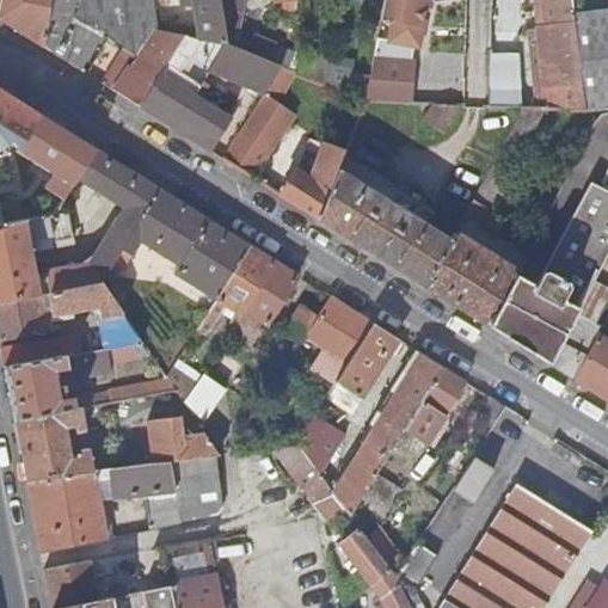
[(72,5),(72,0),(4,0),(0,17),(83,68),(93,51),(49,24),(50,11),(56,12),(57,7),(65,8),(72,5)]
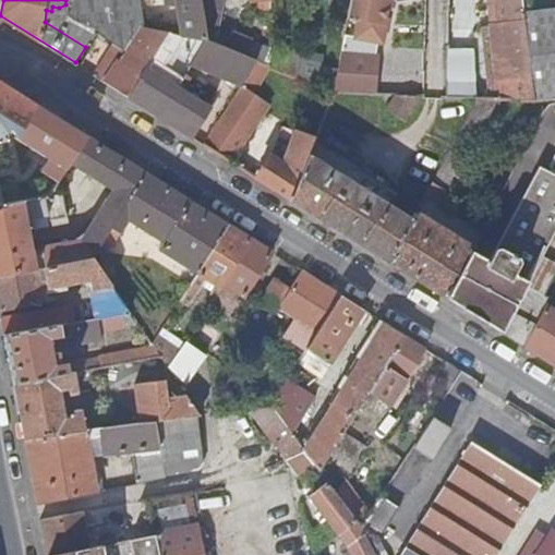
[(145,26),(141,0),(65,0),(65,4),(59,8),(52,7),(51,11),(46,10),(45,22),(85,47),(95,31),(115,44),(149,64),(153,60),(170,32),(145,26)]
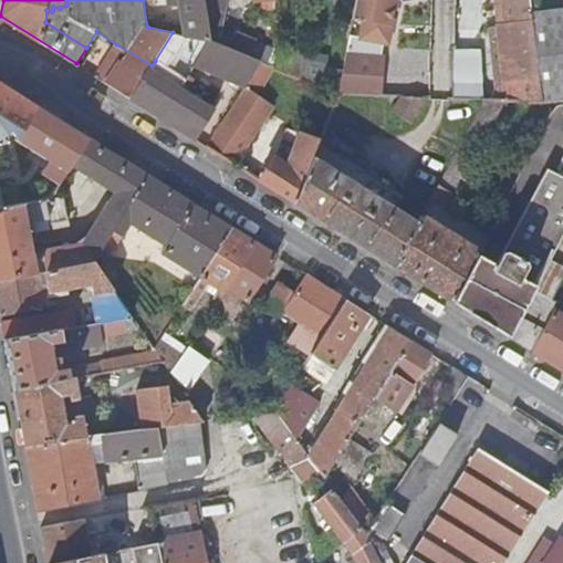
[(171,0),(171,2),(181,1),(187,35),(209,40),(206,7),(204,0),(171,0)]
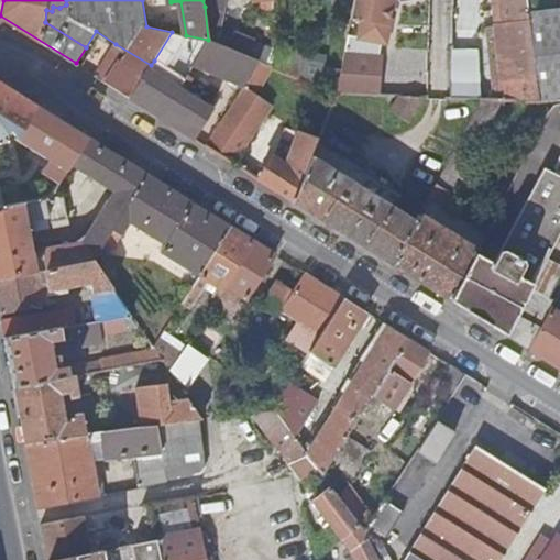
[(388,42),(396,0),(358,0),(355,17),(368,20),(364,36),(388,42)]
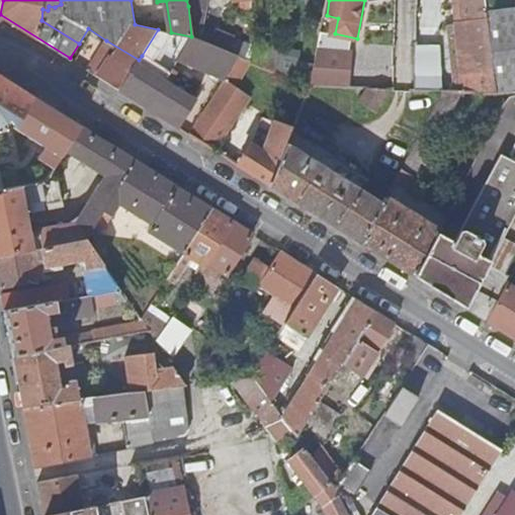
[(488,11),(486,0),(460,0),(464,21),(457,22),(466,90),(497,90),(488,11)]
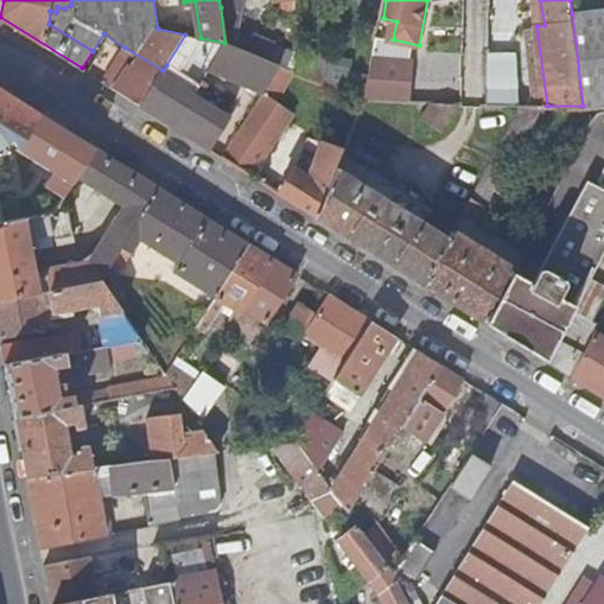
[(235,29),(240,16),(221,7),(224,43),(280,65),(293,70),(293,50),(235,29)]
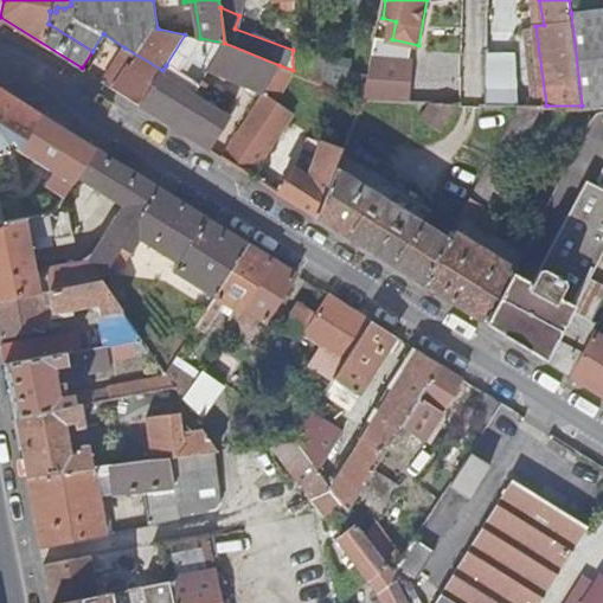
[(602,8),(571,13),(582,106),(597,104),(602,103),(602,8)]
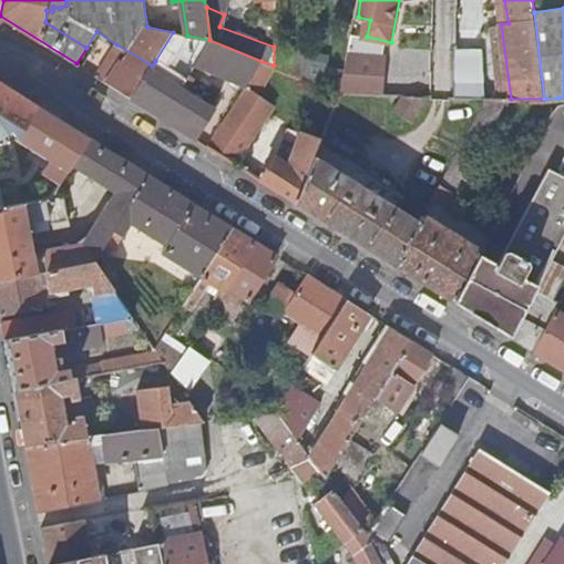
[(197,140),(215,110),(212,108),(219,94),(188,74),(186,79),(172,71),(183,52),(200,58),(197,61),(248,81),(262,61),(209,40),(187,36),(173,32),(155,61),(152,65),(132,99),(163,118),(197,140)]
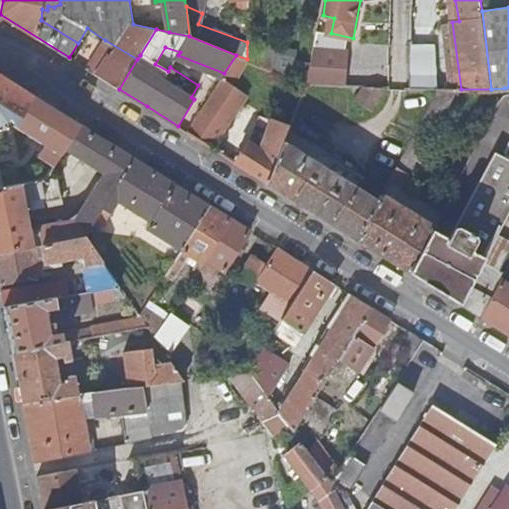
[(119,89),(137,59),(105,40),(87,68),(119,89)]
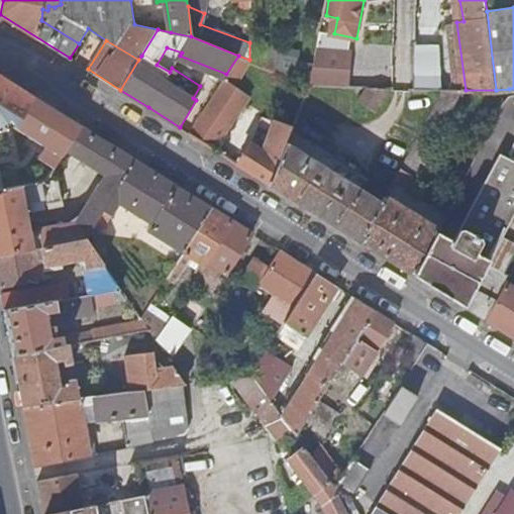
[(282,54),(249,40),(249,42),(249,60),(266,66),(279,71),(280,71),(282,54)]
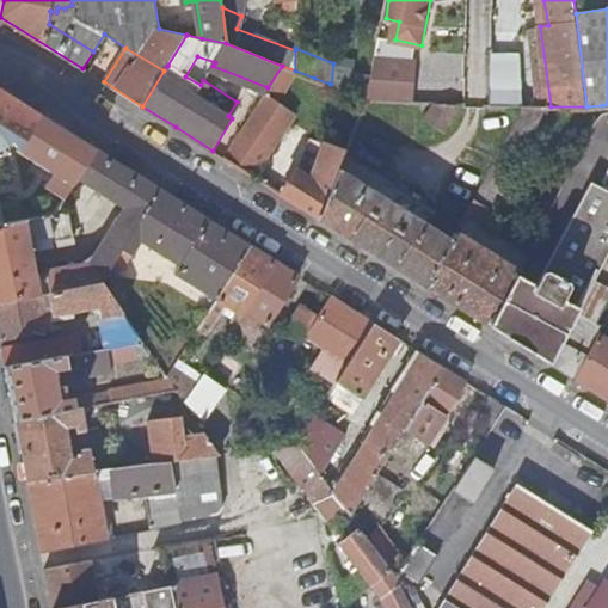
[(417,62),(380,56),(370,100),(410,102),(417,62)]
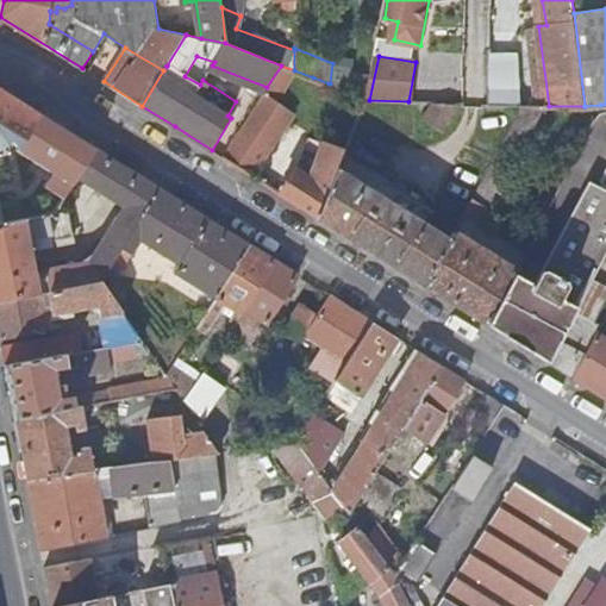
[(275,105),(294,70),(281,66),(267,87),(261,97),(257,104),(236,137),(224,157),(244,170),(255,176),(292,116),(275,105)]
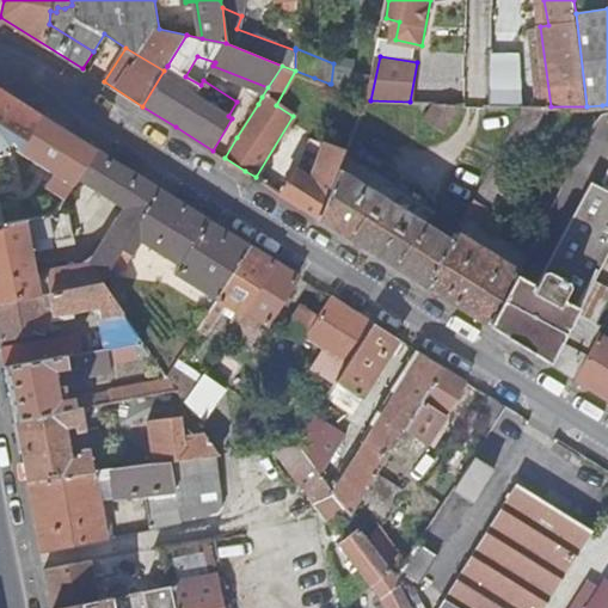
[(98,148),(0,87),(0,155),(8,154),(5,145),(16,140),(19,149),(56,173),(47,186),(65,198),(78,178),(98,148)]
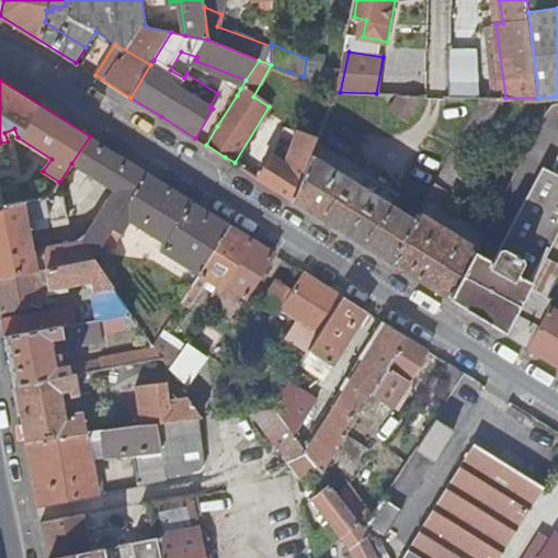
[(410,121),(424,94),(400,94),(393,109),(410,121)]
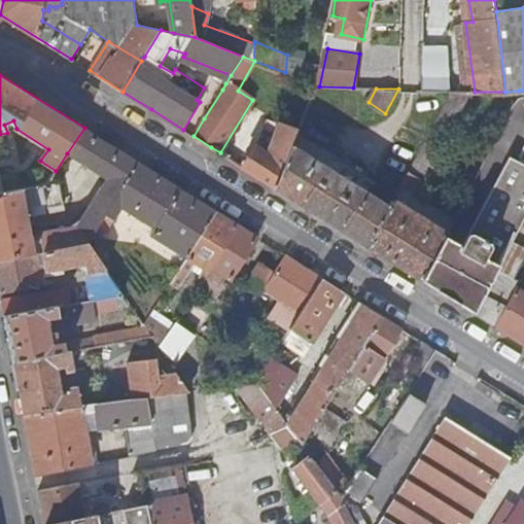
[(443,146),(470,91),(450,91),(409,170),(420,175),(437,143),(443,146)]
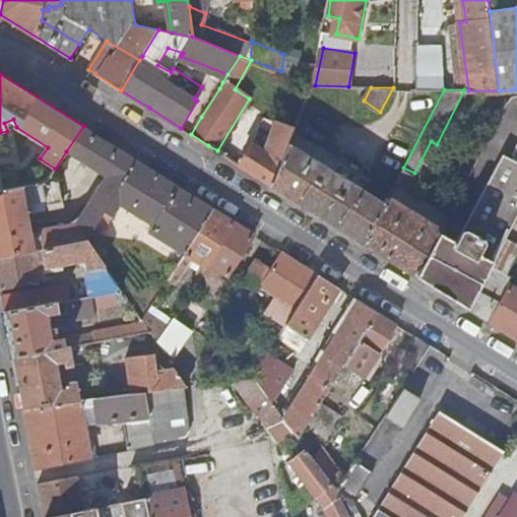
[(273,186),(291,144),(297,129),(266,116),(257,138),(268,145),(266,151),(252,143),(240,165),(273,186)]
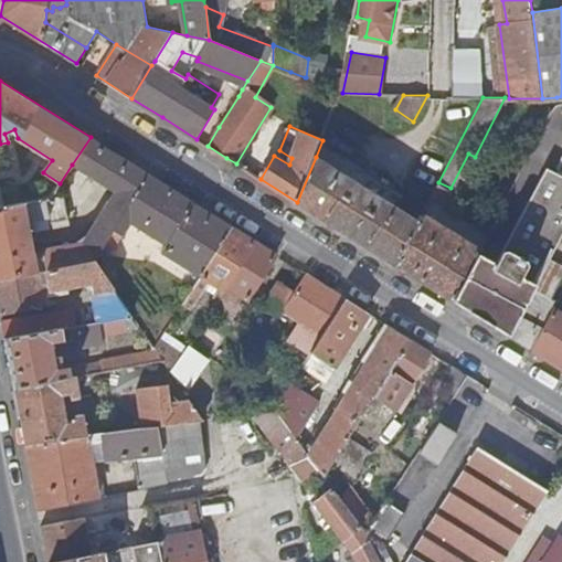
[(43,271),(94,261),(114,231),(150,176),(91,137),(72,165),(116,192),(88,235),(78,243),(45,250),(45,253),(41,254),(43,271)]
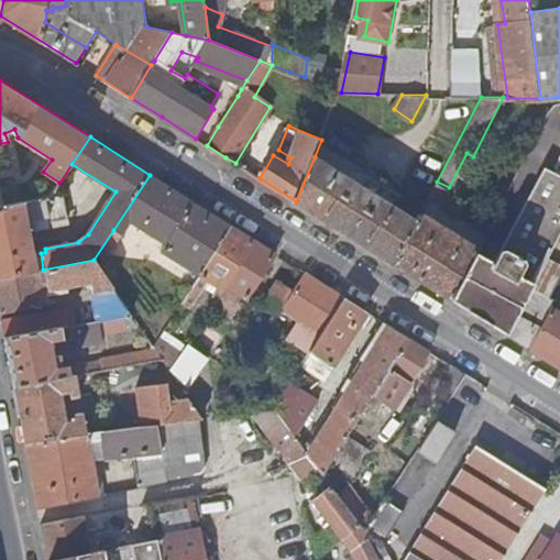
[(291,157),(278,150),(273,155),(288,164),(291,157)]
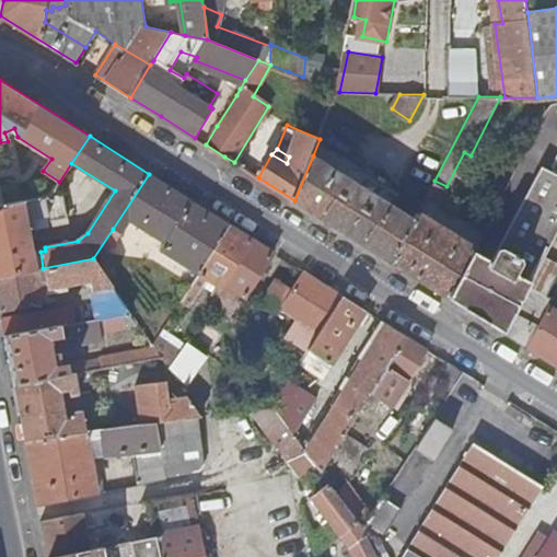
[(416,219),(313,155),(294,200),(394,262),(416,219)]
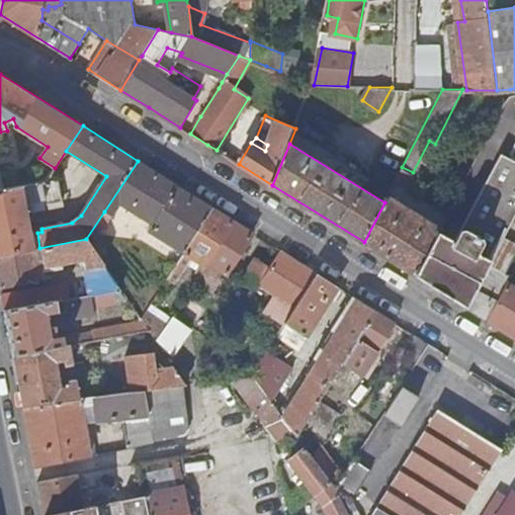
[(492,262),(514,218),(514,149),(510,159),(501,154),(455,241),(431,284),(467,308),(492,262)]
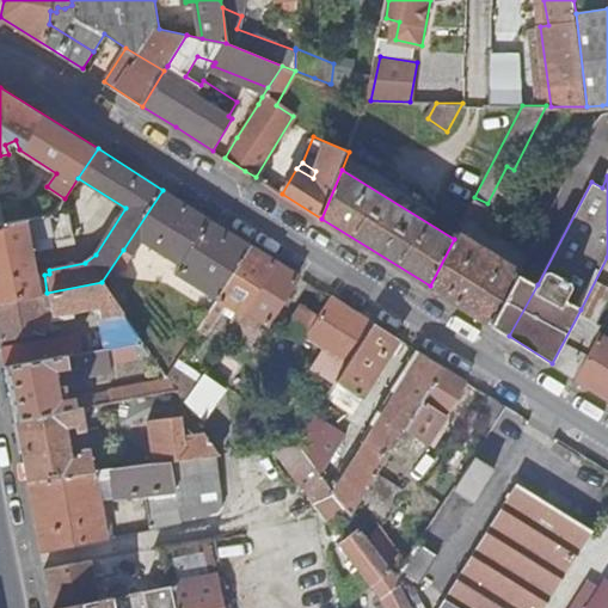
[(212,220),(163,190),(123,250),(133,256),(142,241),(174,262),(171,266),(177,270),(176,272),(177,274),(212,220)]
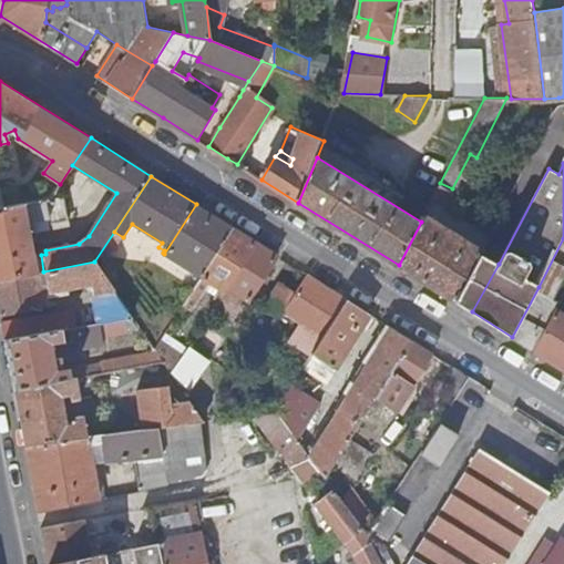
[(432,200),(445,206),(454,191),(452,188),(440,183),(432,200)]
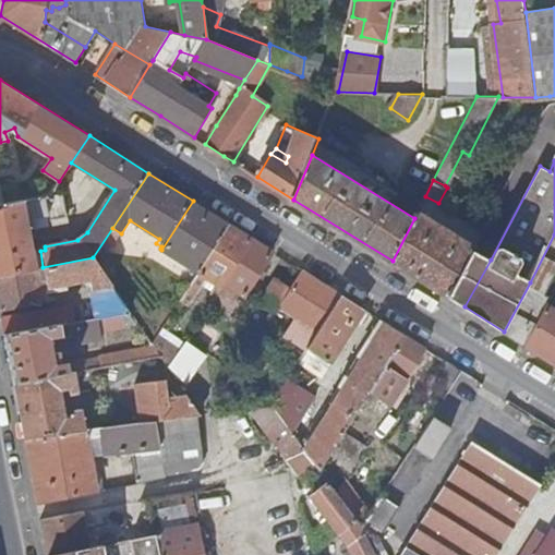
[(0,275),(43,267),(40,251),(35,251),(31,229),(53,225),(48,195),(0,204),(0,275)]
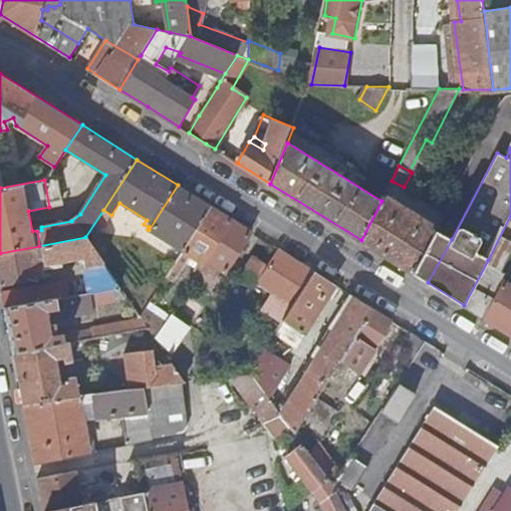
[(184,252),(213,207),(178,185),(149,230),(184,252)]
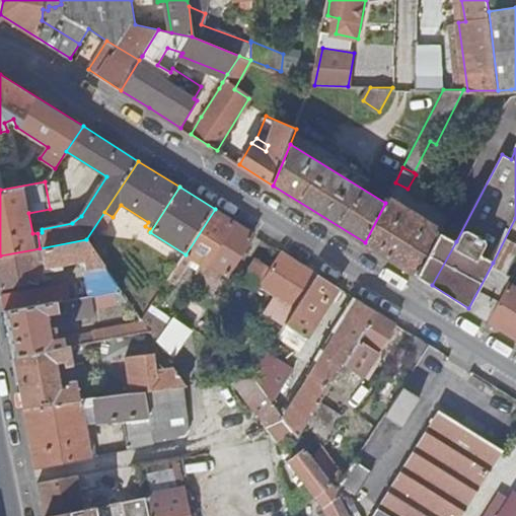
[(439,232),(440,228),(427,220),(426,222),(402,208),(403,206),(388,197),(385,203),(365,242),(417,276),(439,232)]
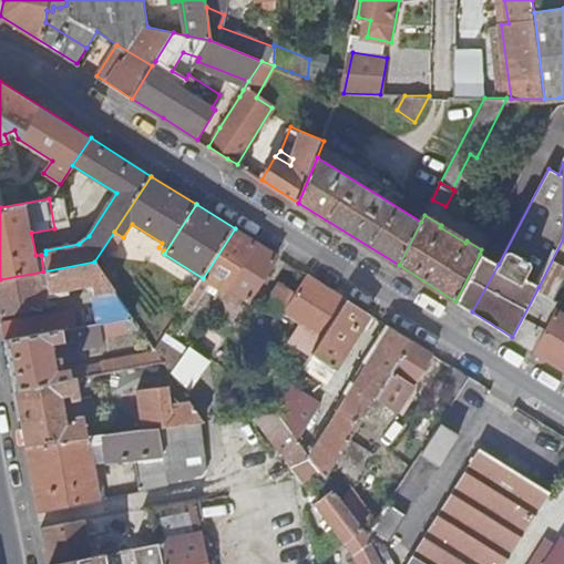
[(224,291),(256,242),(235,228),(203,278),(224,291)]
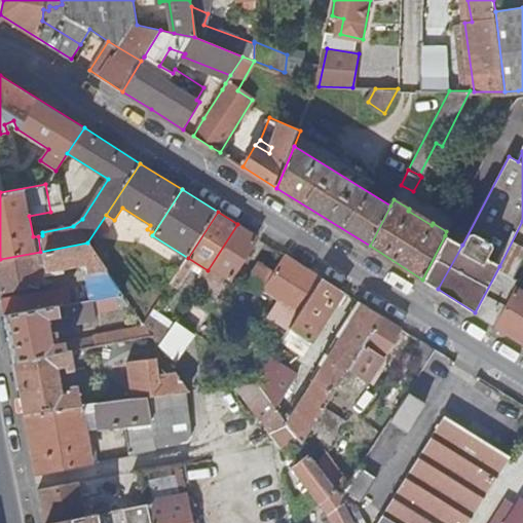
[(230,277),(257,236),(237,224),(208,270),(199,283),(217,294),(229,276),(230,277)]
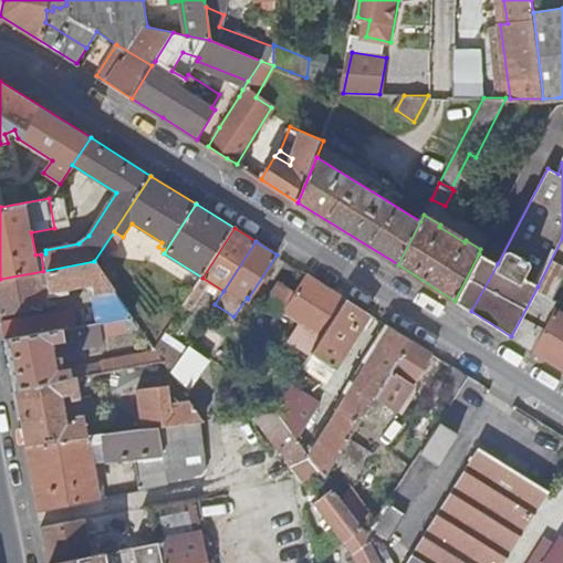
[(471,311),(498,263),(479,253),(455,301),(471,311)]
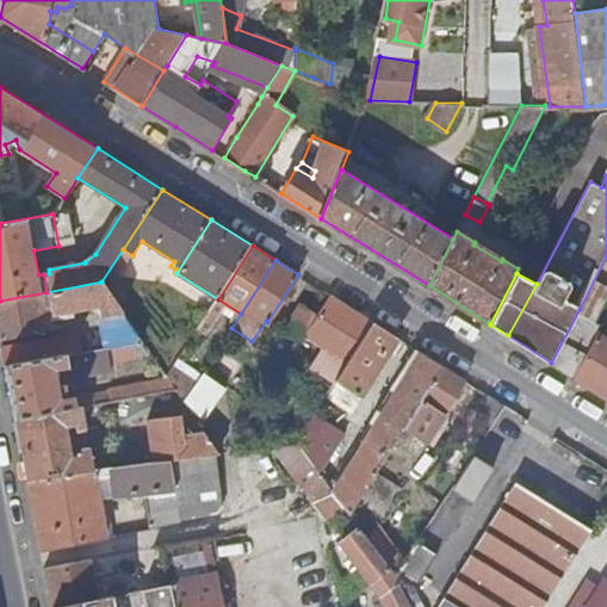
[(44,313),(92,304),(101,308),(109,346),(143,339),(109,291),(101,282),(47,292),(0,301),(0,336),(0,339),(48,329),(44,313)]
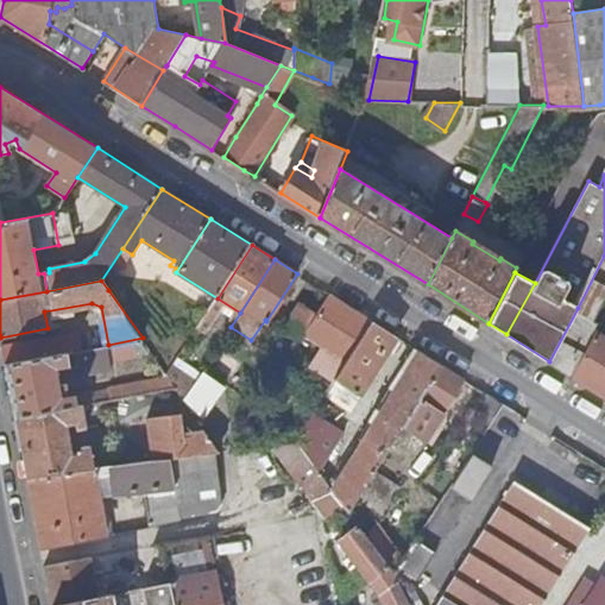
[(335,379),(372,321),(332,295),(317,316),(302,341),(308,344),(312,338),(325,347),(312,366),(334,380),(335,379)]
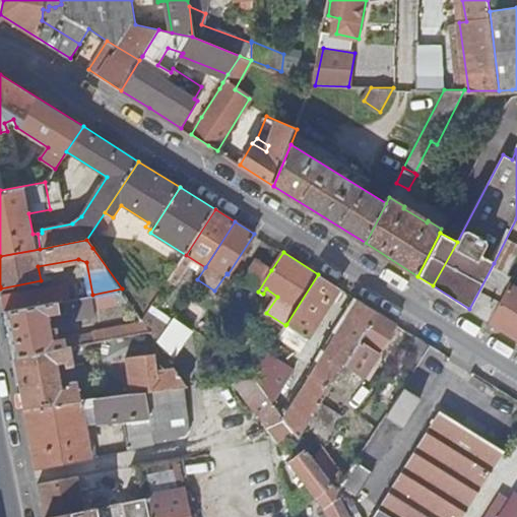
[(182,272),(190,259),(185,256),(177,269),(182,272)]
